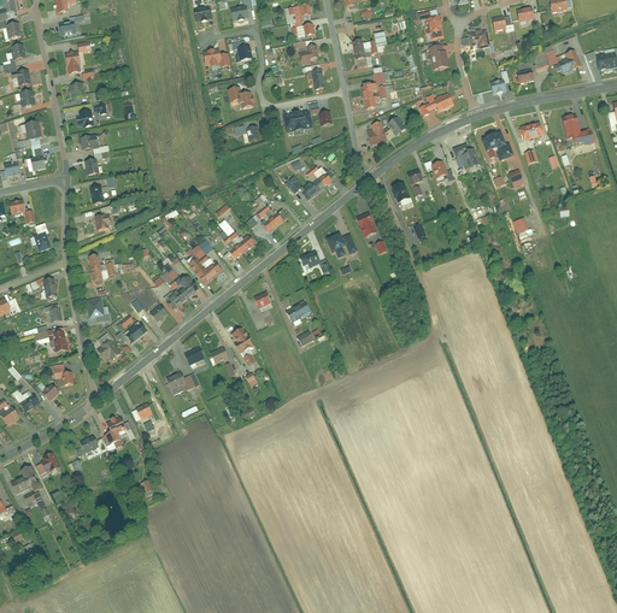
[(0,11),(0,21),(10,19),(9,16),(18,12),(15,0),(12,0),(4,1),(6,10),(0,11)]
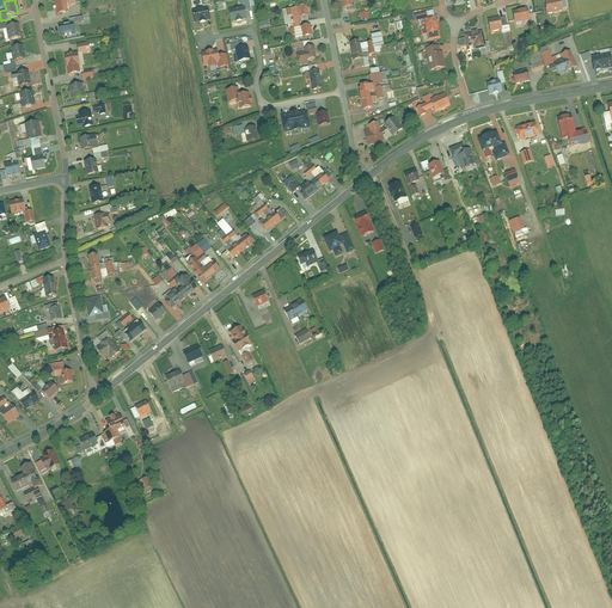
[(53,0),(56,13),(67,11),(66,5),(73,2),(73,0),(53,0)]
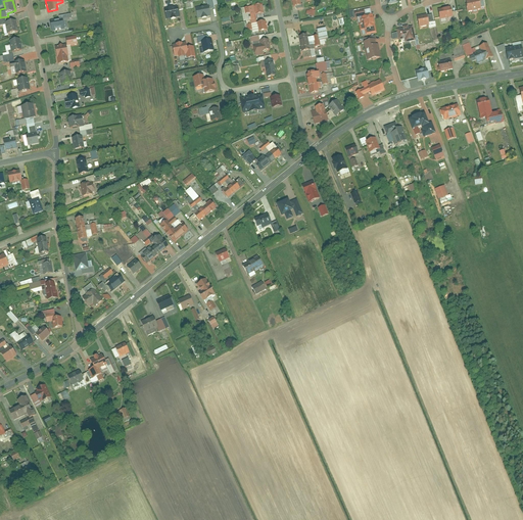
[(465,0),(467,9),(481,6),(480,0),(465,0)]
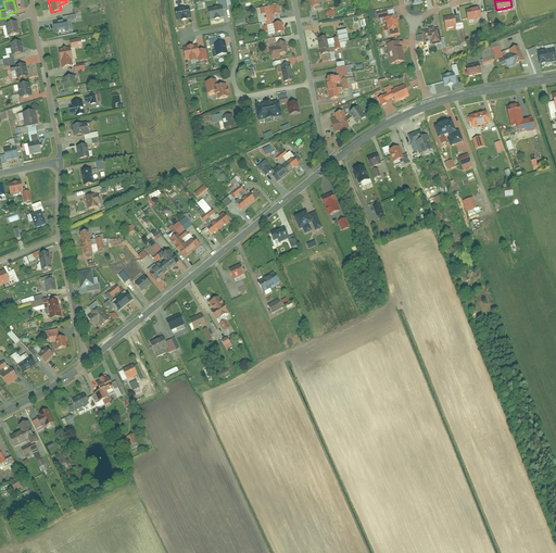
[(223,2),(209,5),(212,17),(225,14),(223,2)]
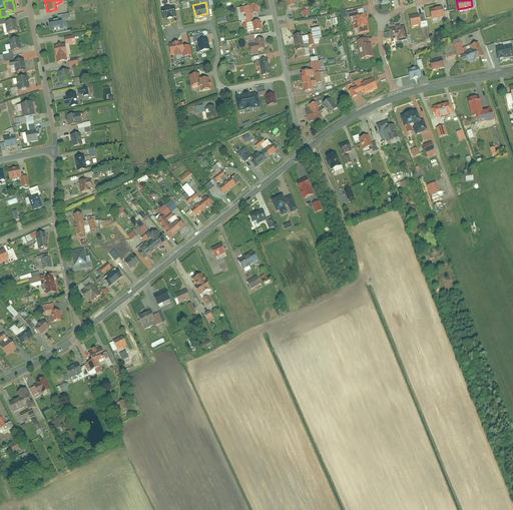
[(257,2),(247,3),(249,13),(258,11),(257,2)]
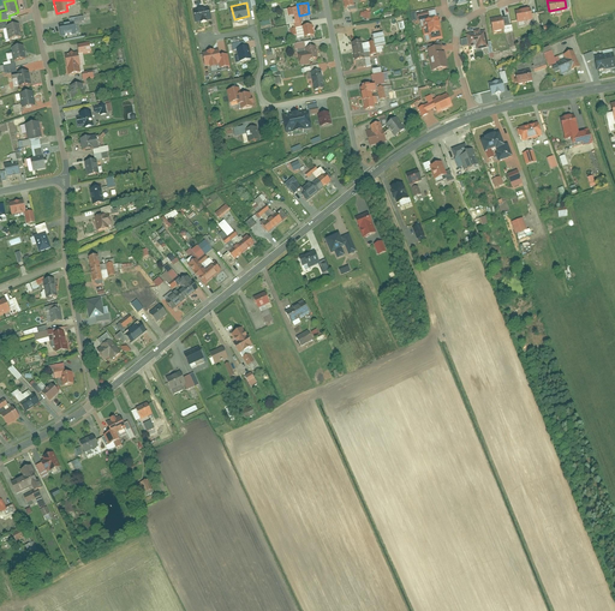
[(212,5),(195,6),(197,23),(214,21),(212,5)]
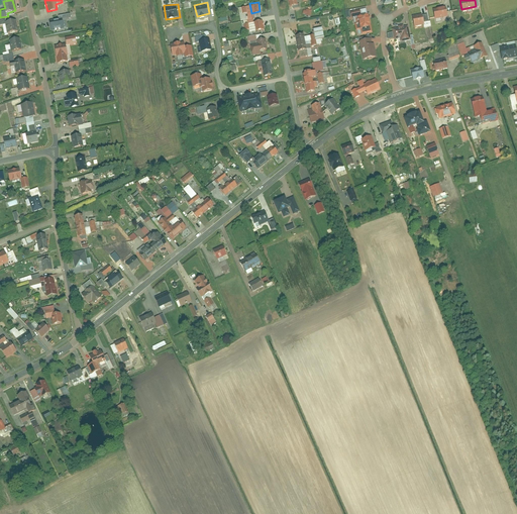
[(445,5),(432,7),(434,17),(447,15),(445,5)]
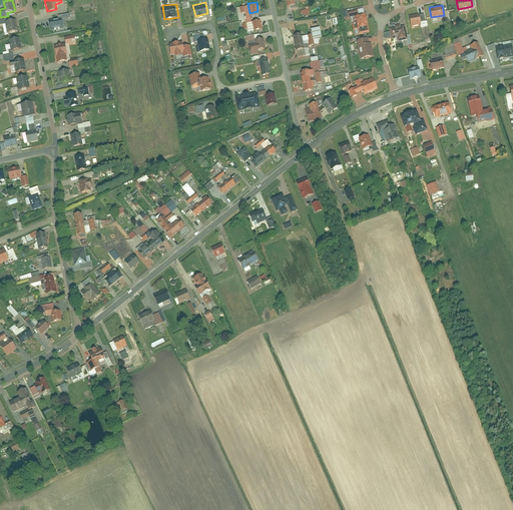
[(304,7),(301,7),(300,12),(303,12),(303,14),(309,15),(310,7),(304,6),(304,7)]
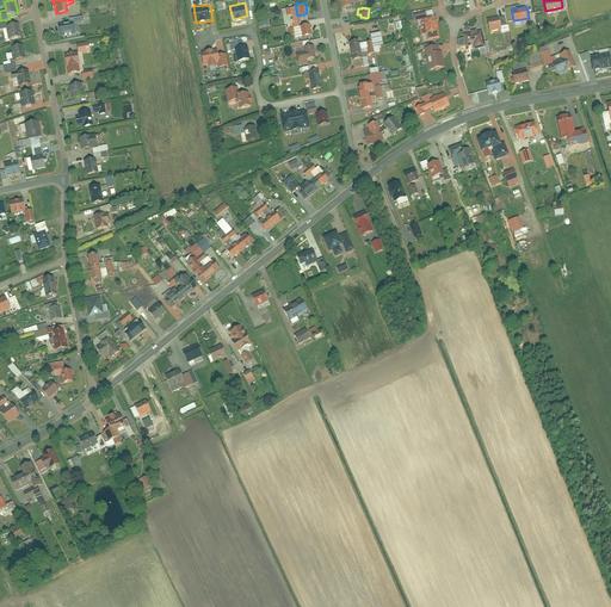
[(432,7),(413,12),(415,18),(417,18),(420,35),(426,33),(427,38),(439,36),(432,7)]
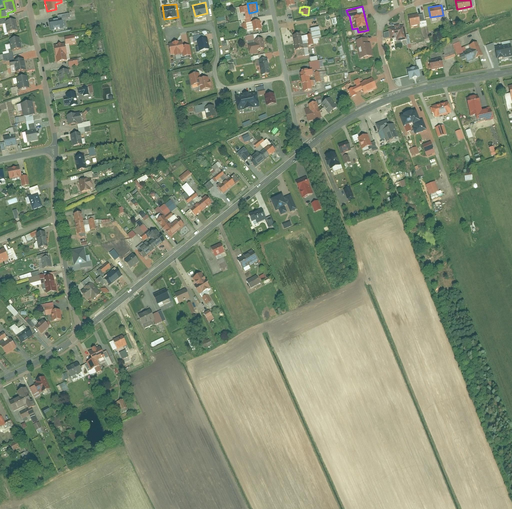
[(418,11),(408,13),(410,25),(419,23),(419,25),(427,23),(426,17),(420,19),(418,11)]
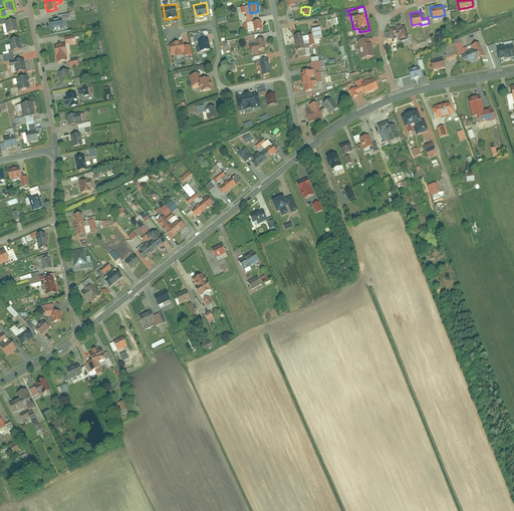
[(70,12),(57,14),(58,18),(49,19),(50,23),(49,24),(49,29),(66,27),(65,17),(70,17),(70,12)]
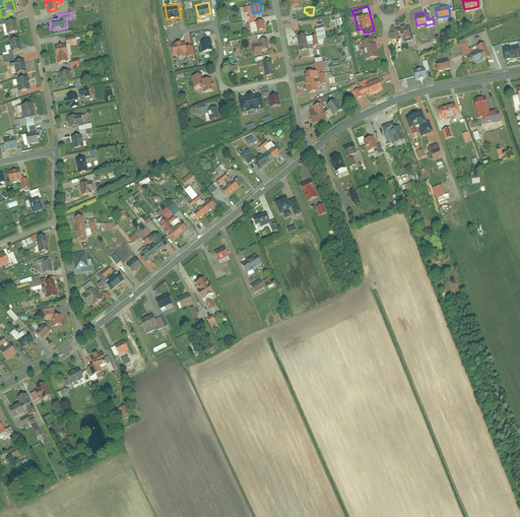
[(5,17),(0,18),(0,23),(3,23),(5,33),(15,31),(12,19),(6,20),(5,17)]
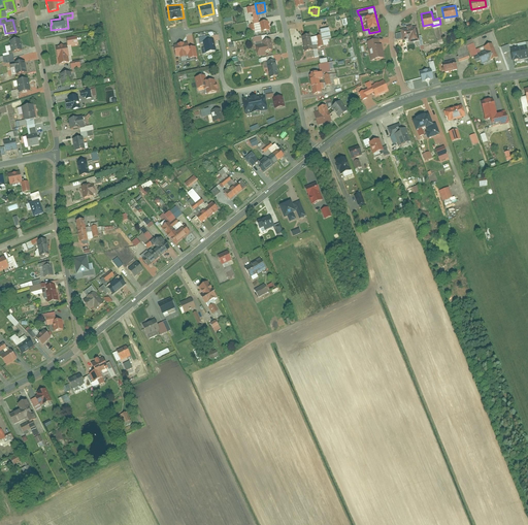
[(258,21),(258,18),(252,19),(253,23),(250,23),(251,29),(255,28),(254,23),(259,21),(261,31),(270,29),(268,19),(258,21)]
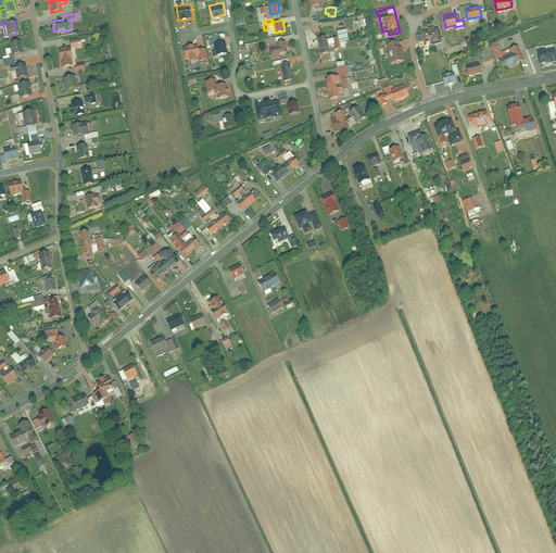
[(439,25),(421,29),(424,40),(429,39),(430,44),(442,41),(439,25)]
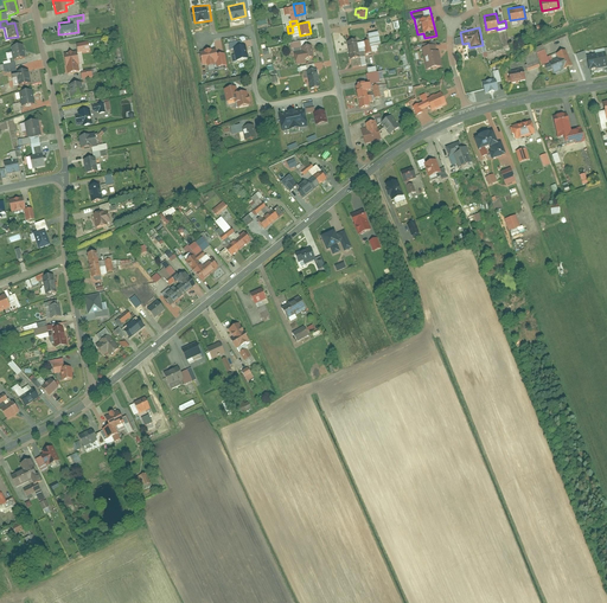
[(378,30),(366,32),(368,39),(363,39),(365,52),(371,51),(370,44),(381,42),(378,30)]
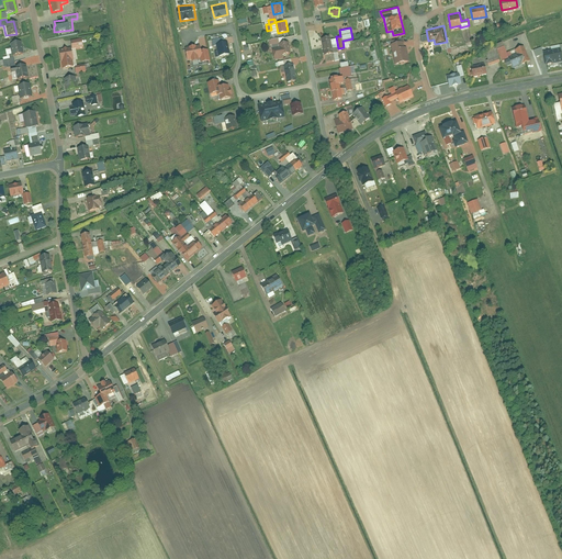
[(285,34),(267,37),(269,45),(271,45),(273,57),(282,55),(282,53),(291,52),(290,40),(287,40),(285,34)]
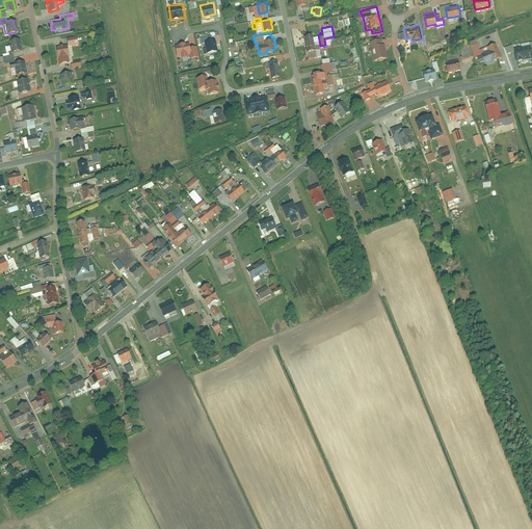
[(212,33),(203,35),(206,52),(219,49),(216,35),(213,36),(212,33)]
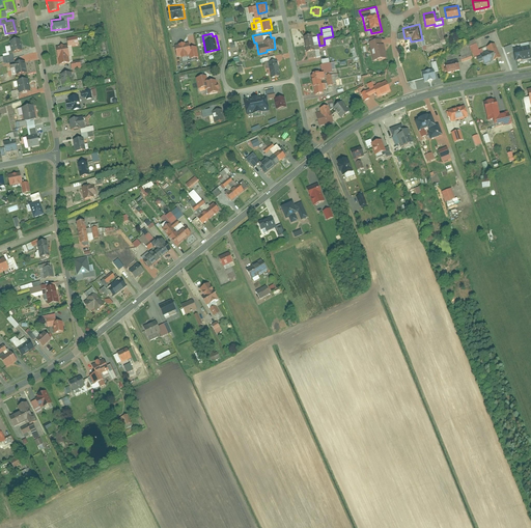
[(311,33),(303,34),(308,57),(316,55),(311,33)]
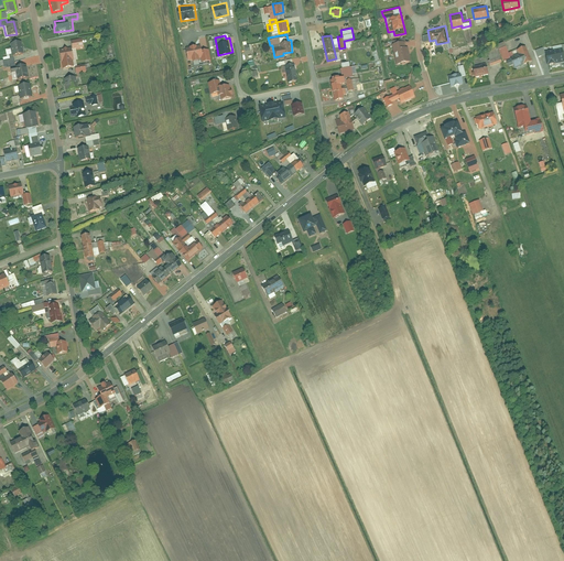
[(71,49),(58,51),(61,66),(75,64),(73,49),(82,47),(80,38),(69,40),(71,49)]
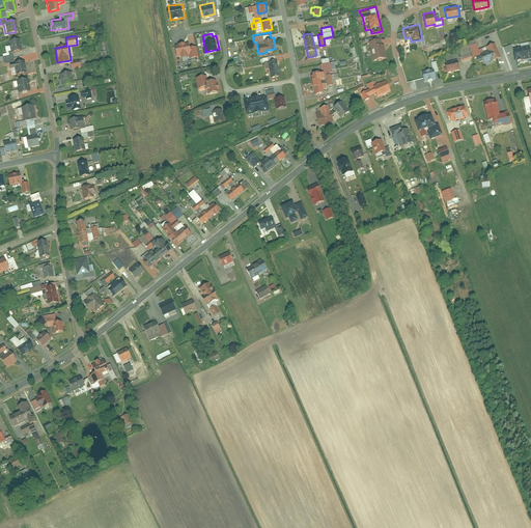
[(380,36),(368,39),(372,59),(385,56),(380,36)]
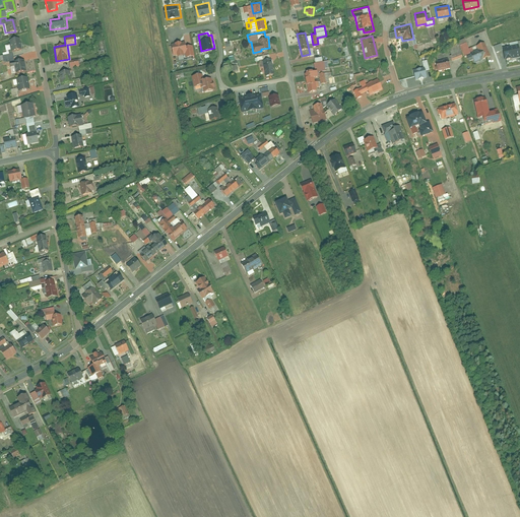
[(3,55),(3,59),(13,55),(12,51),(20,49),(17,38),(9,40),(11,50),(10,50),(10,53),(3,55)]
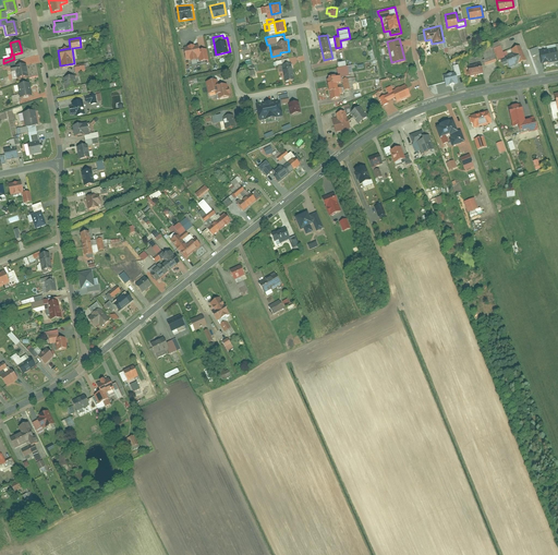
[(202,41),(185,45),(187,57),(192,56),(193,61),(199,60),(198,55),(204,53),(202,41)]
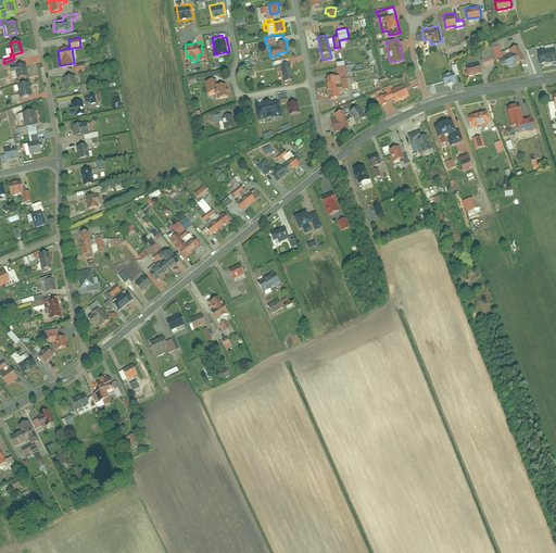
[(498,58),(501,65),(505,63),(506,66),(525,59),(518,44),(508,48),(510,51),(503,54),(498,44),(491,47),(496,59),(498,58)]
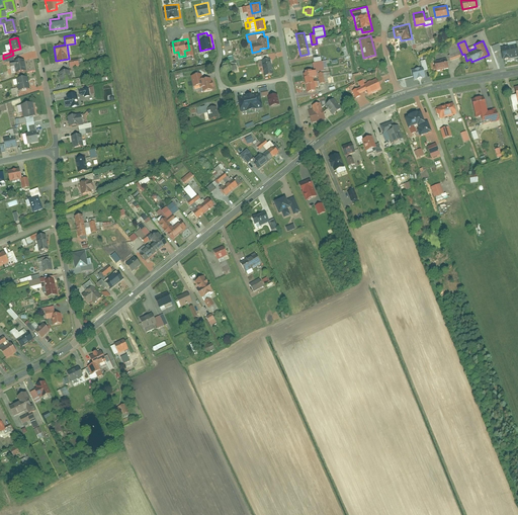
[(517,51),(516,44),(501,47),(503,59),(517,55),(517,51)]
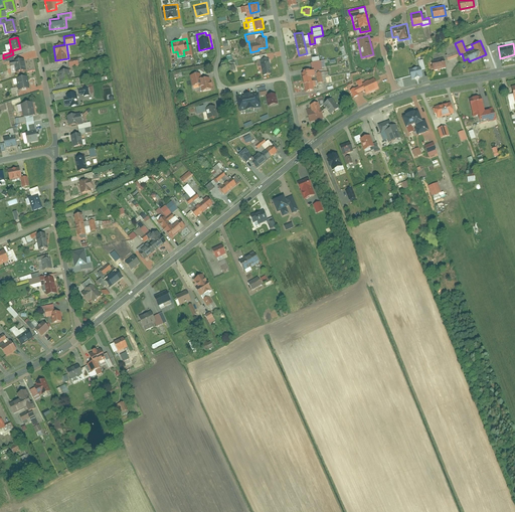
[(266,53),(253,55),(254,59),(260,58),(263,73),(272,72),(269,57),(267,57),(266,53)]
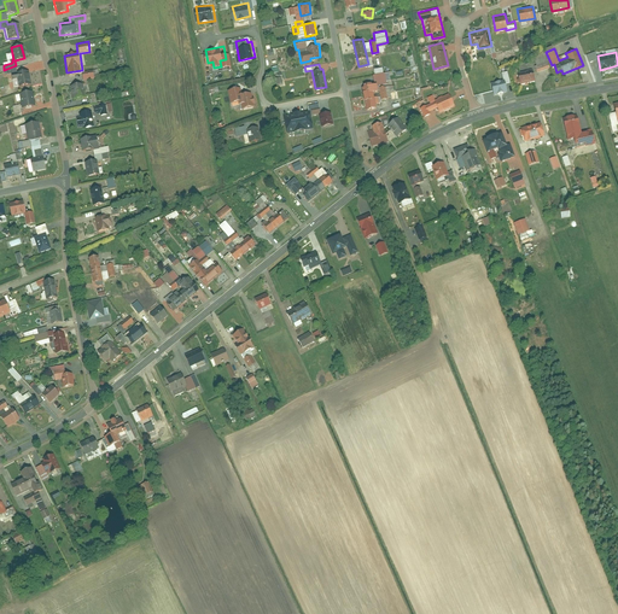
[(16,66),(5,70),(6,74),(10,72),(11,79),(17,77),(18,86),(27,85),(24,70),(17,71),(16,66)]
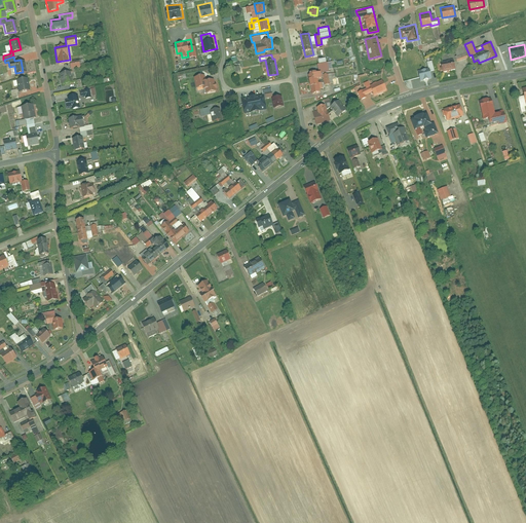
[(453,58),(440,61),(442,70),(455,67),(453,58)]
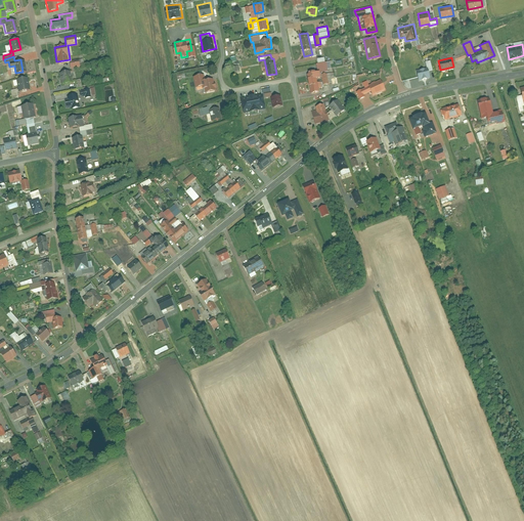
[(78,58),(70,60),(71,67),(79,66),(78,58)]
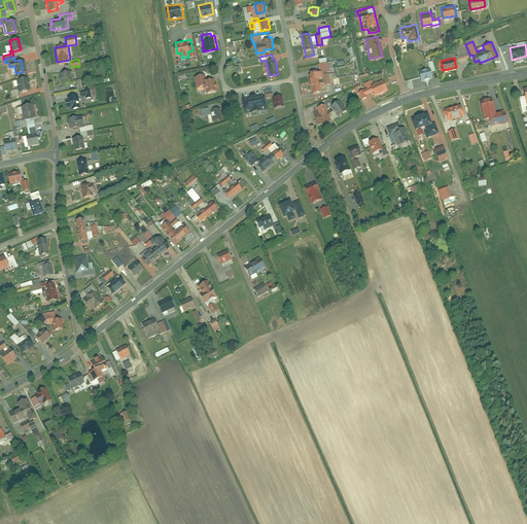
[(429,67),(418,69),(421,79),(432,76),(430,70),(435,69),(433,60),(428,61),(429,67)]
